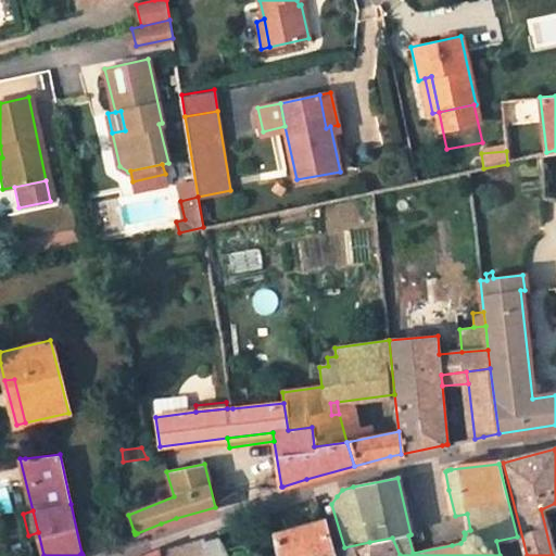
[(324,521),(275,534),(278,555),(333,555),(332,551),(324,521)]
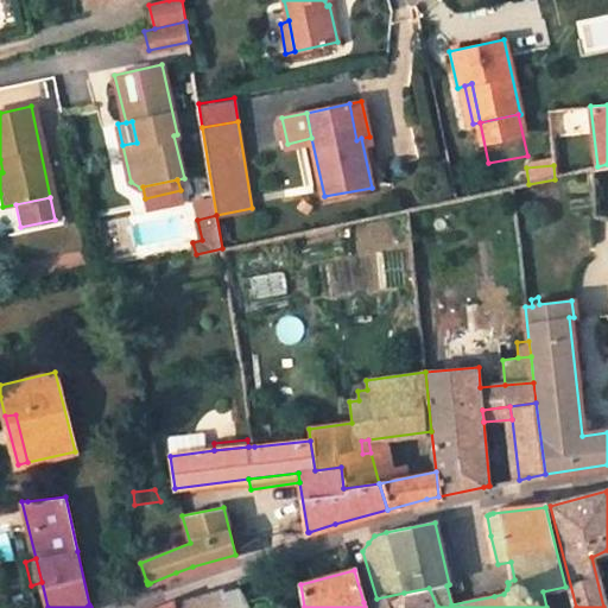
[(365,607),(437,607),(429,588),(404,593),(377,599),(363,602),(365,607)]
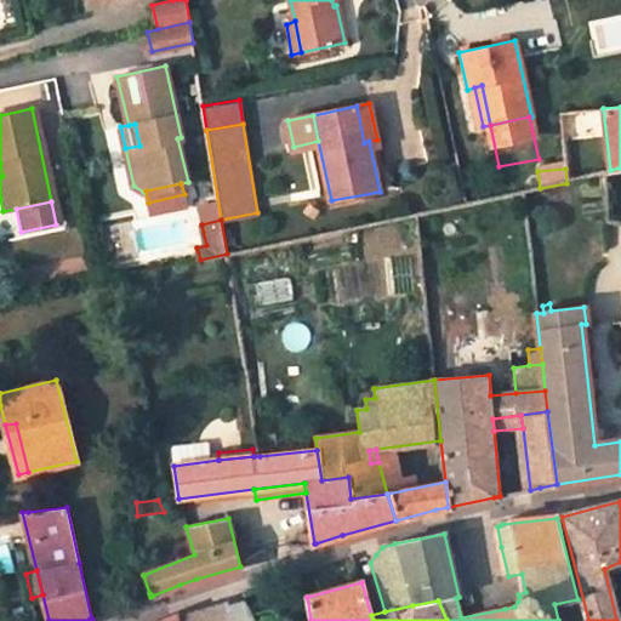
[(254,620),(244,603),(237,605),(229,608),(231,620),(254,620)]
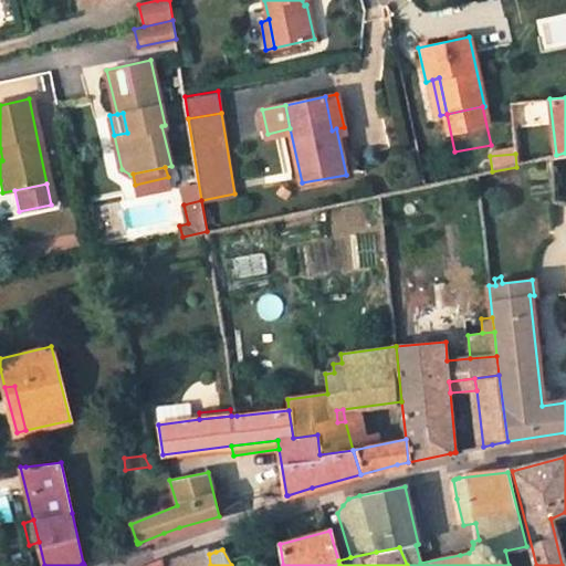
[(210,565),(209,554),(170,565),(169,565),(161,565),(159,562),(148,565),(210,565)]
